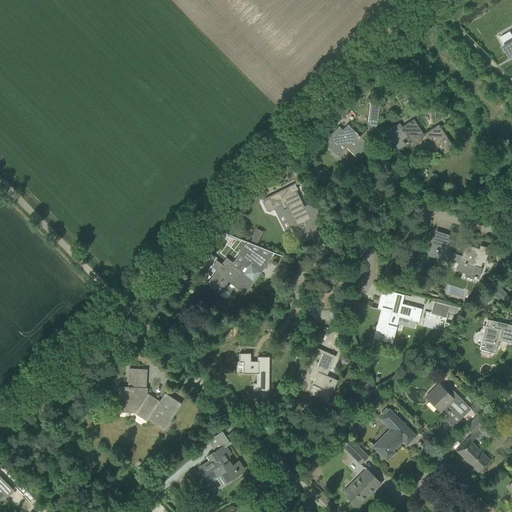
[(511,40),(502,46),(509,58),(511,56),(511,40)]
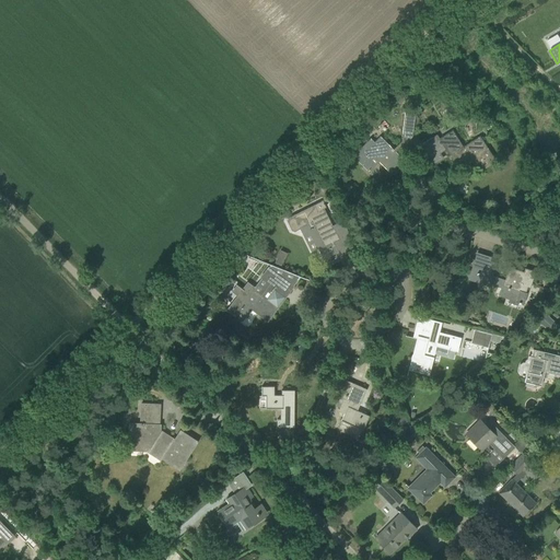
[(412,96),(411,109),(419,111),(420,97),(412,96)]
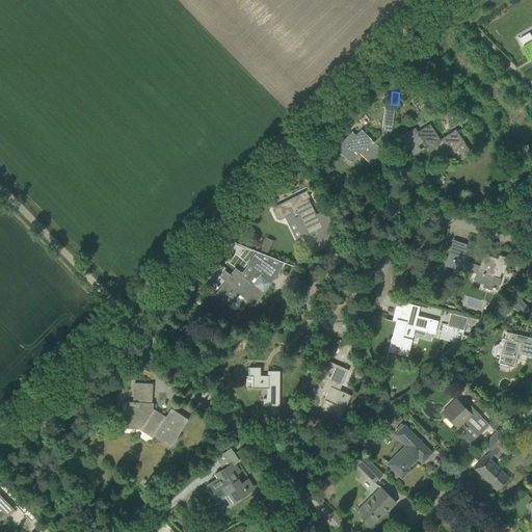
[(449,106),(456,112),(460,108),(453,102),(449,106)]
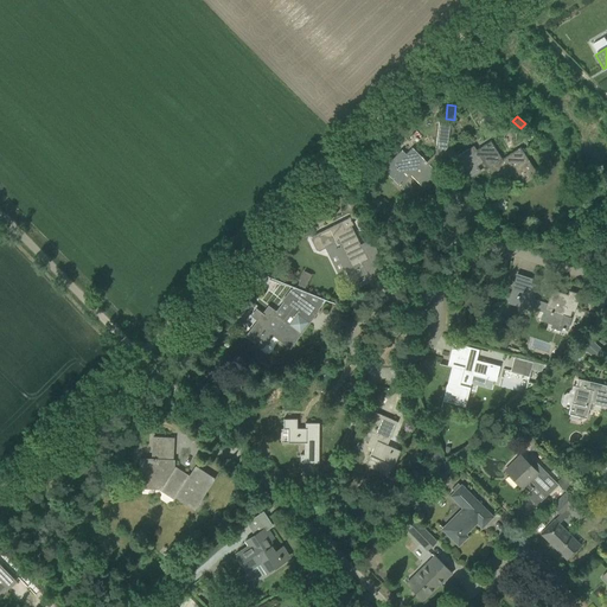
[(439,145),(436,167),(445,167),(449,123),(439,122),(436,145),(439,145)]
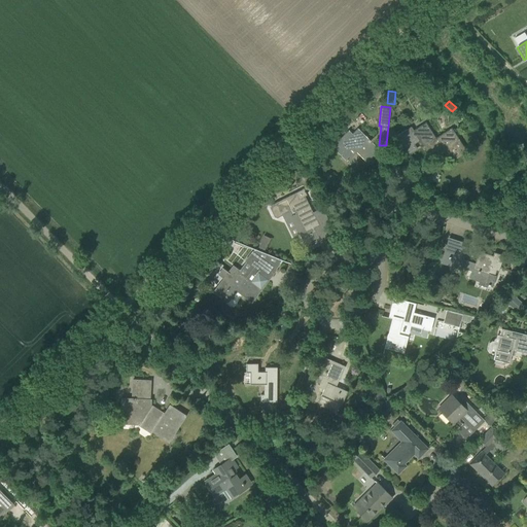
[(418,138),(431,160),(448,149),(455,160),(467,152),(452,128),(435,138),(426,123),(413,131),(411,127),(397,136),(405,147),(418,138)]
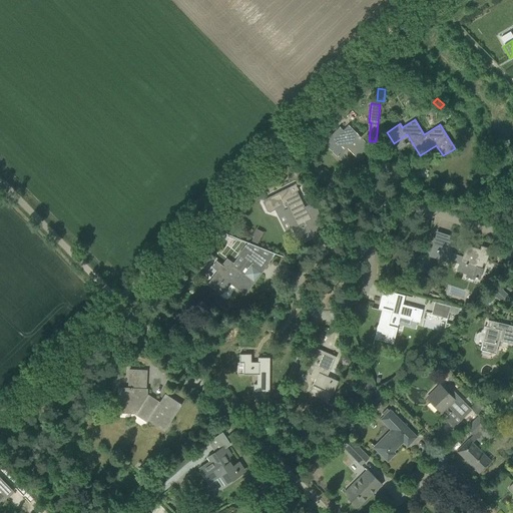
[(333,152),(342,143),(358,159),(370,146),(348,125),(343,130),(339,126),(323,142),(333,152)]
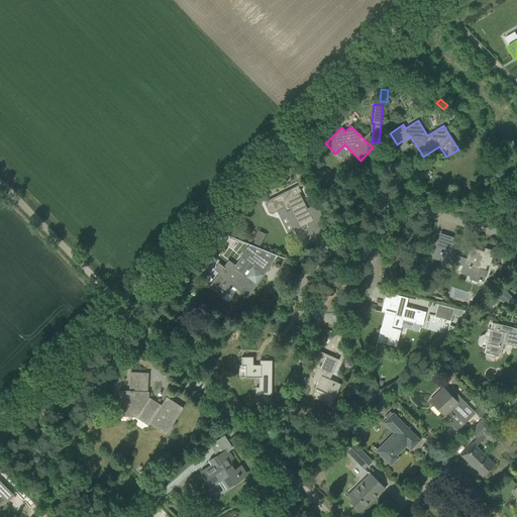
[(266,201),(265,204),(270,213),(272,213),(277,211),(280,218),(288,214),(295,228),(294,229),(301,242),(300,242),(300,243),(314,236),(309,224),(323,217),(317,205),(307,210),(299,193),(293,195),(290,189),(271,199),(266,201)]
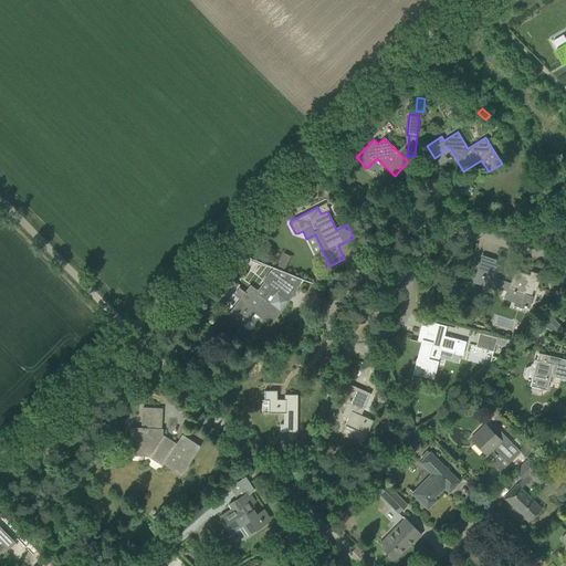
[(230,252),(227,257),(234,265),(243,254),(232,251),(230,252)]
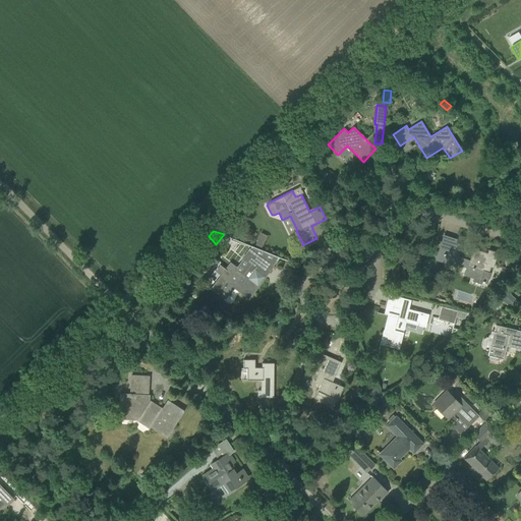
[(255,244),(262,247),(267,235),(261,232),(255,244)]
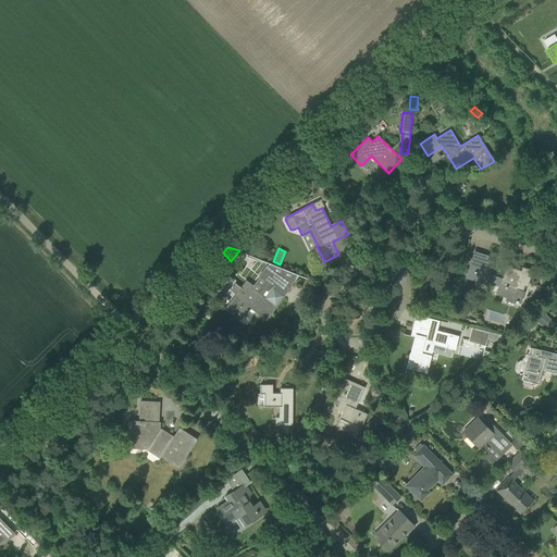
[(528,286),(532,270),(522,267),(521,271),(506,265),(502,280),(490,275),(494,261),(486,259),(487,256),(481,254),(478,263),(471,261),(469,270),(473,271),(473,272),(475,273),(477,272),(481,274),(479,282),(490,285),(491,283),(498,286),(495,294),(514,299),(517,289),(522,292),(524,285),(528,286)]
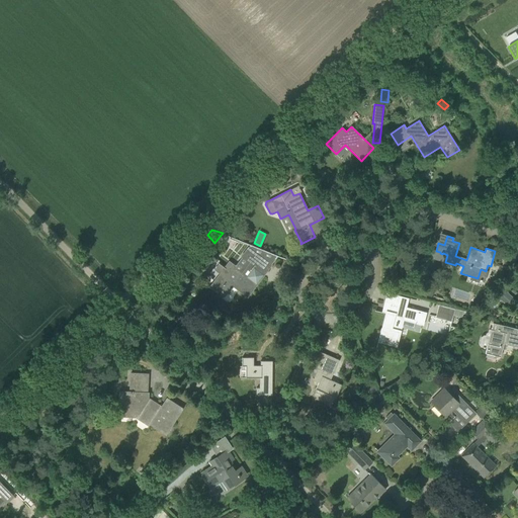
[(247,296),(271,265),(248,248),(241,257),(250,263),(247,266),(244,263),(238,270),(234,267),(235,267),(229,262),(225,268),(220,264),(216,269),(221,273),(210,286),(224,296),(232,285),(247,296)]
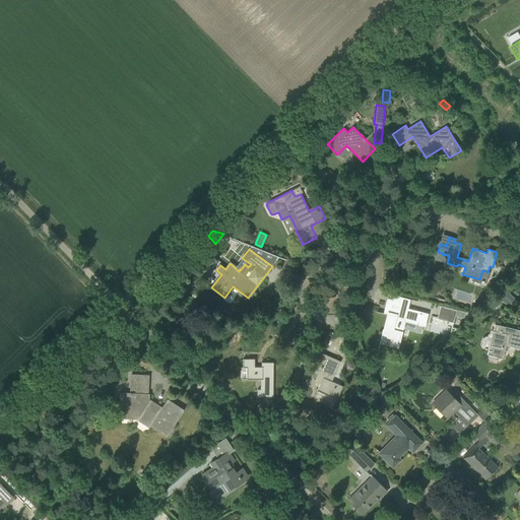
[(493,300),(490,307),(497,309),(500,303),(493,300)]
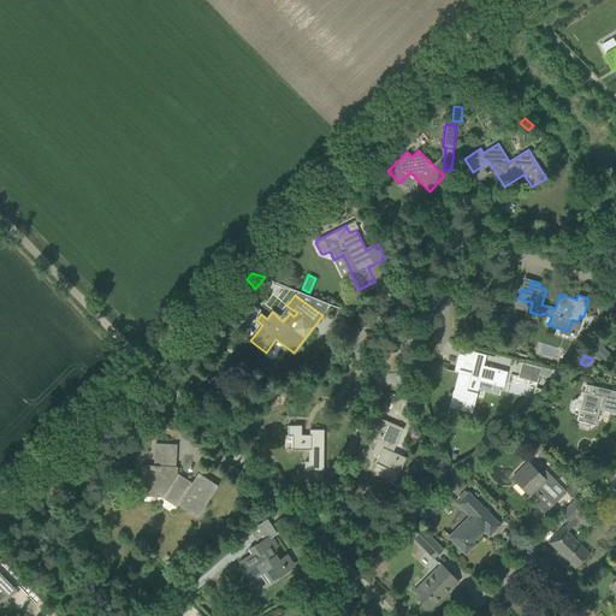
[(450,404),(451,404),(473,409),(480,380),(503,386),(508,372),(460,360),(456,373),(461,374),(456,391),(454,390),(450,404)]
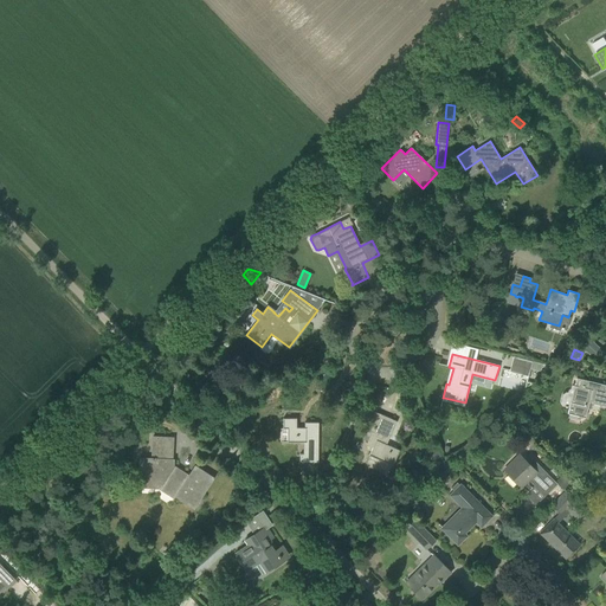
[(510,371),(528,375),(532,361),(514,356),(510,371)]
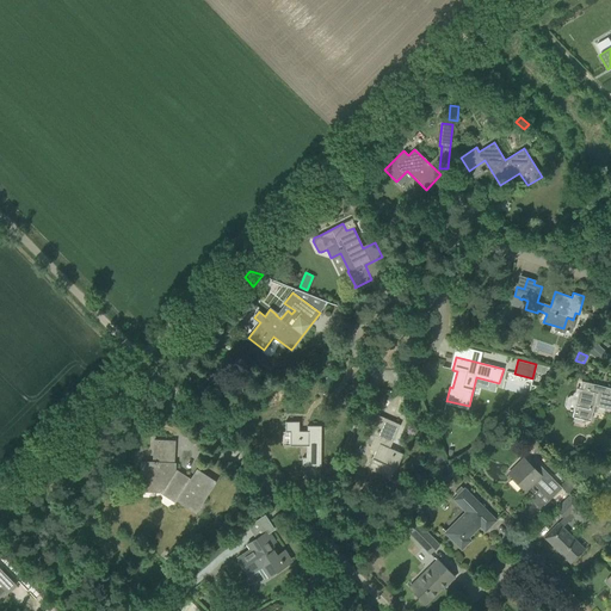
[(576,387),(575,392),(573,393),(573,395),(571,395),(567,396),(566,405),(568,409),(574,411),(573,417),(590,421),(593,406),(610,409),(610,388),(581,381),(580,388),(576,387)]
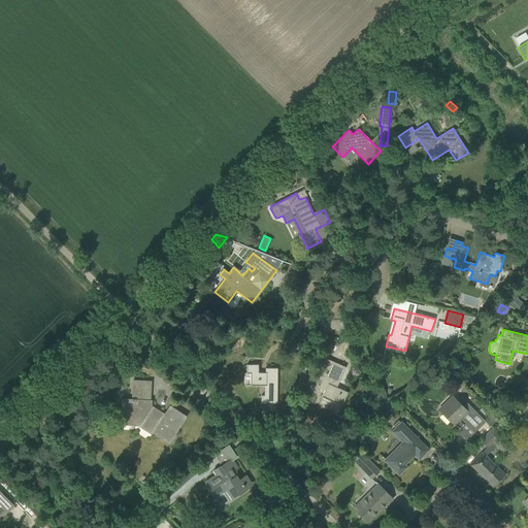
[(319,366),(315,376),(322,380),(319,388),(324,390),(322,396),(342,405),(343,402),(348,392),(336,388),(345,367),(323,357),(319,366)]
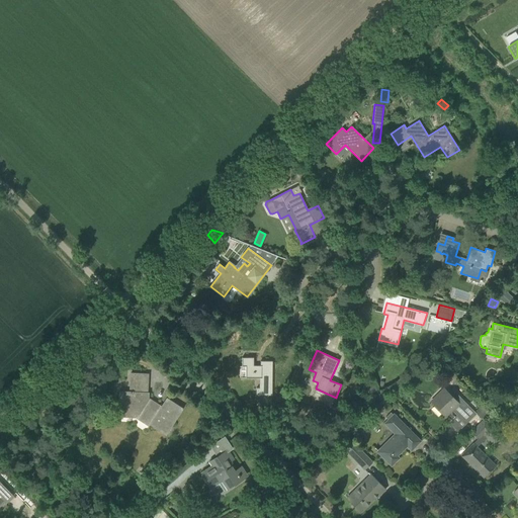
[(256,396),(272,396),(272,361),(260,361),(260,365),(253,365),(253,358),(242,358),(242,365),(246,365),(246,377),(261,377),(261,389),(256,389),(256,396)]
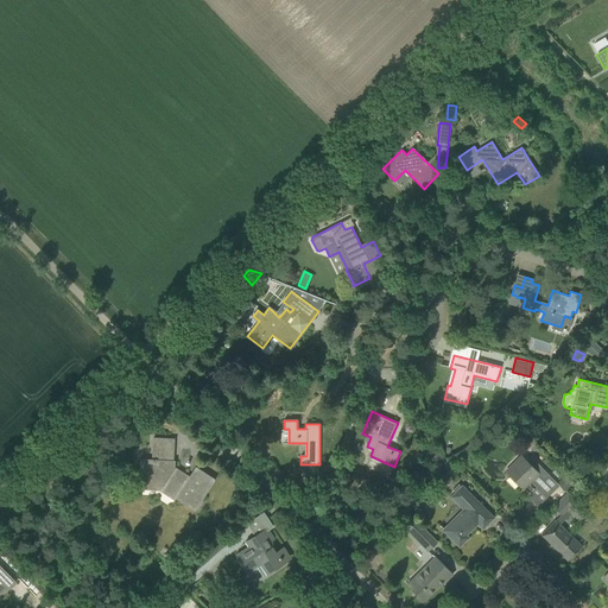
[(140,472),(139,487),(162,488),(162,487),(177,496),(176,498),(194,510),(214,480),(196,468),(189,479),(173,468),(173,461),(172,461),(173,439),(153,438),(152,460),(140,460),(139,472),(140,472)]
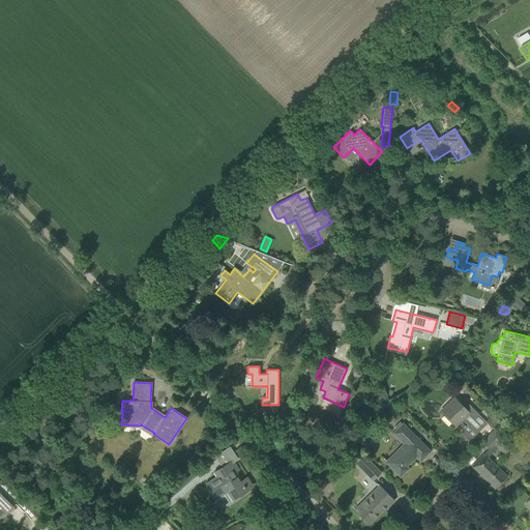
[(383,394),(376,398),(379,404),(385,402),(383,394)]
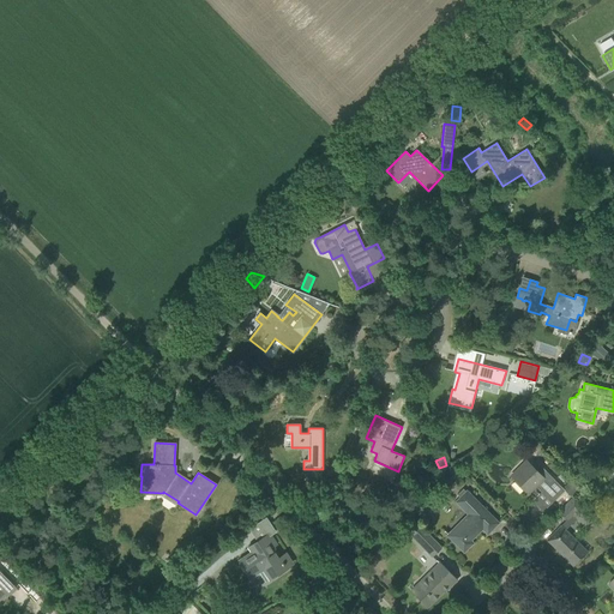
[(543,480),(546,477),(528,461),(512,475),(530,492),(536,486),(547,497),(552,503),(565,491),(571,495),(577,489),(569,482),(563,488),(554,479),(548,485),(543,480)]
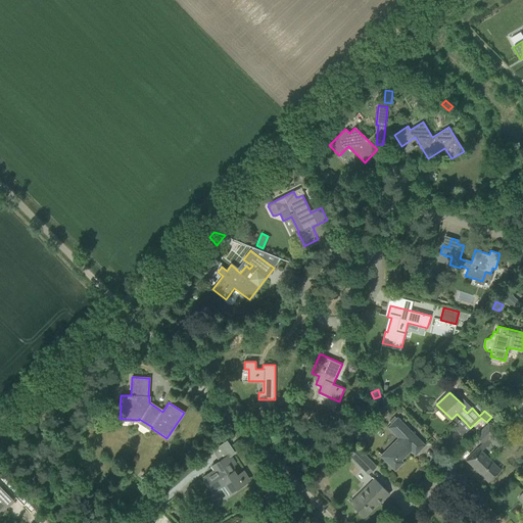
[(378,405),(372,411),(375,413),(381,408),(378,405)]
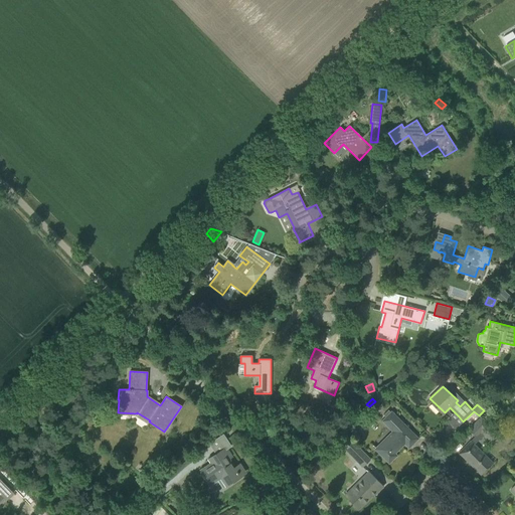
[(409,432),(411,430),(391,410),(381,420),(391,431),(374,448),(389,462),(395,456),(393,454),(404,442),(408,447),(416,439),(409,432)]
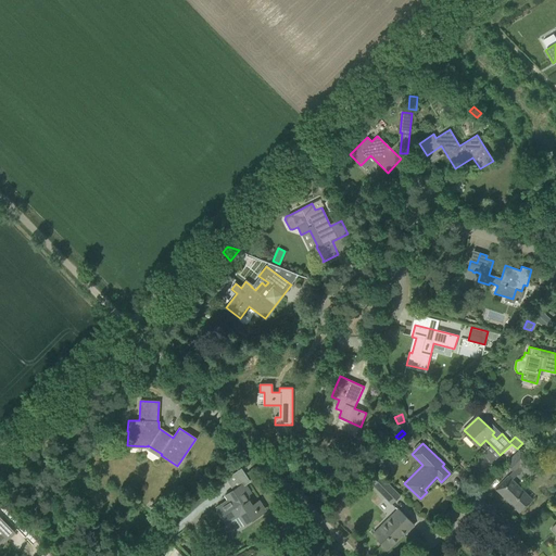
[(495,489),(519,513),(533,498),(513,479),(522,469),(530,477),(539,468),(520,450),(505,464),(513,471),(508,475),(508,476),(495,489)]
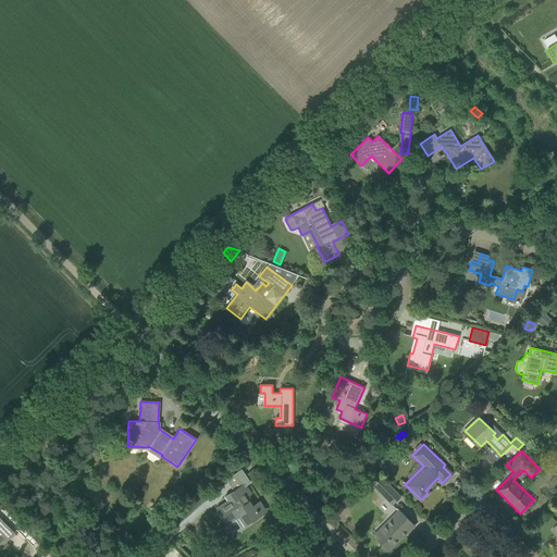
[(242,470),(226,480),(234,491),(225,496),(229,500),(217,509),(226,524),(237,517),(244,525),(260,516),(247,496),(251,494),(246,485),(250,483),(242,470)]
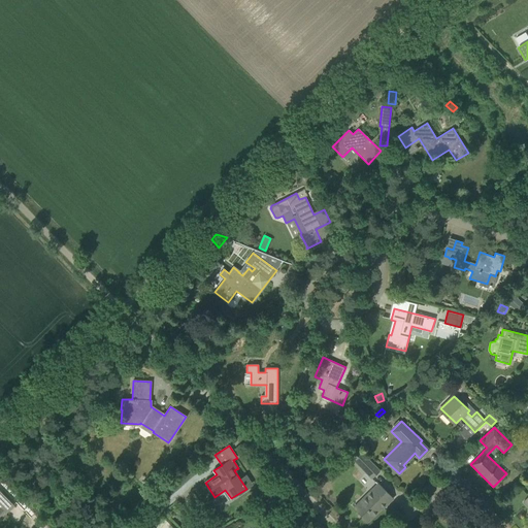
[(380,470),(360,450),(352,459),(371,479),(380,470)]
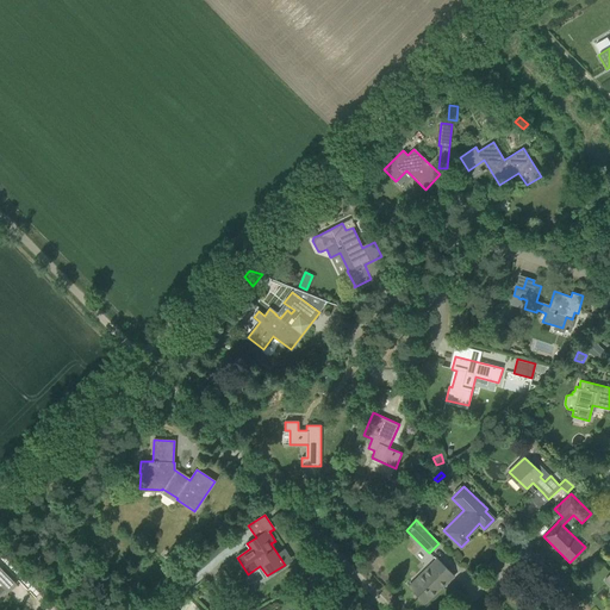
[(408,587),(409,589),(424,603),(443,583),(444,584),(454,576),(437,559),(417,578),(408,587)]
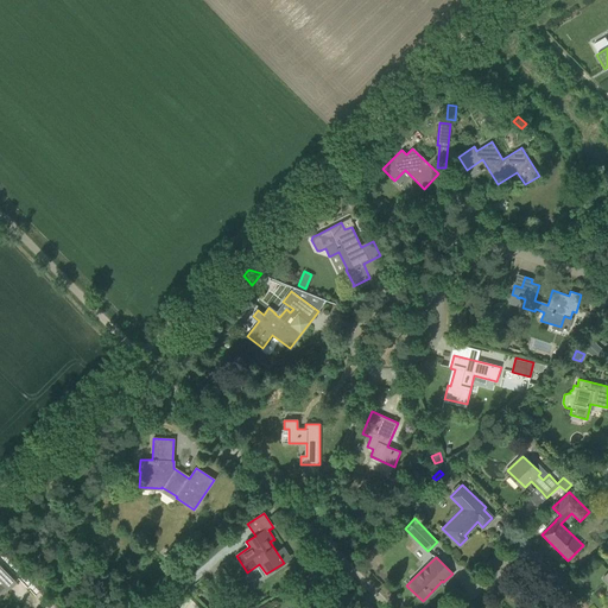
[(0,594),(5,590),(6,591),(16,582),(0,565),(0,594)]
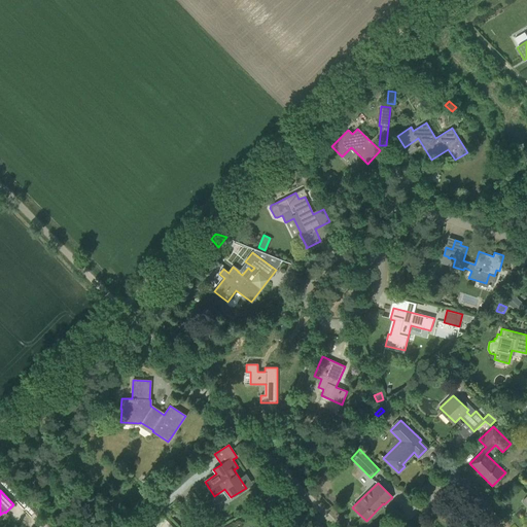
[(107,501),(116,508),(120,503),(111,495),(107,501)]
